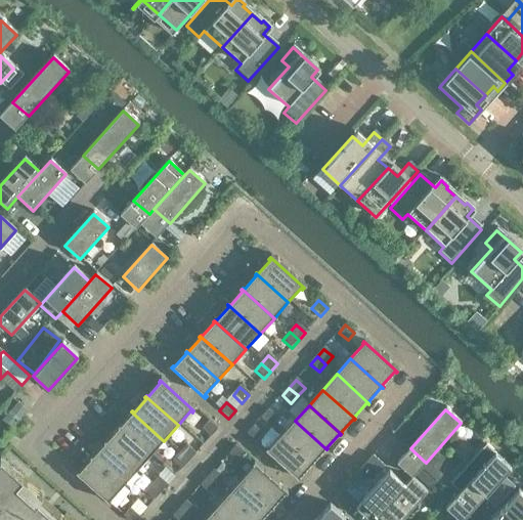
[(164,441),(131,412),(131,413),(132,414),(120,428),(119,427),(118,428),(149,457),(164,441)]
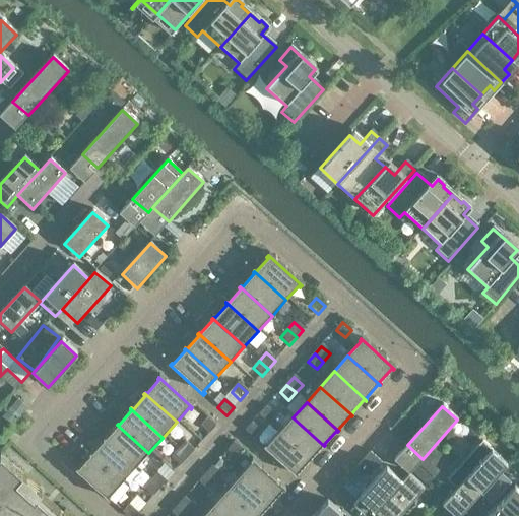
[(274,416),(265,408),(258,416),(267,424),(274,416)]
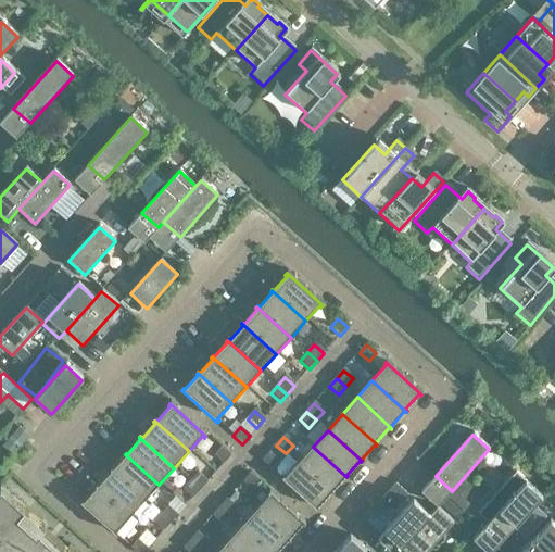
[(347,477),(313,447),(298,463),(332,494),(333,493),(331,491),(344,477),(347,478),(347,477)]
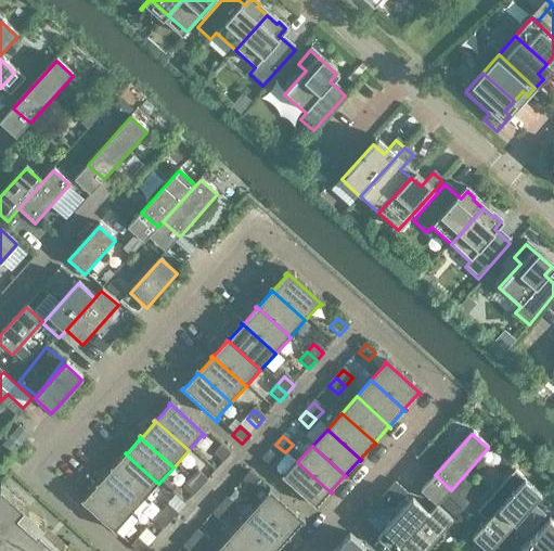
[(230,457),(220,448),(213,456),(222,464),(230,457)]
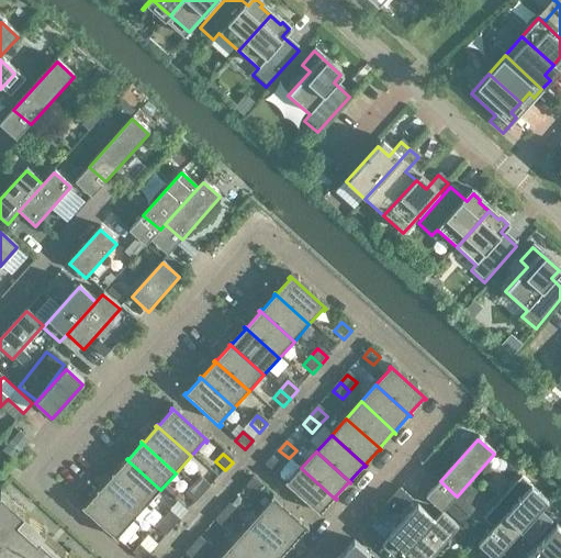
[(281,467),(271,458),(265,467),(275,476),(281,467)]
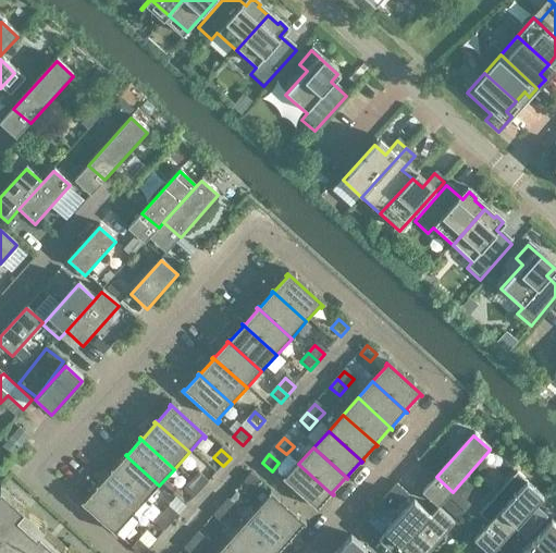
[(159,486),(125,455),(124,455),(125,457),(112,471),(111,470),(110,471),(145,502),(159,486)]
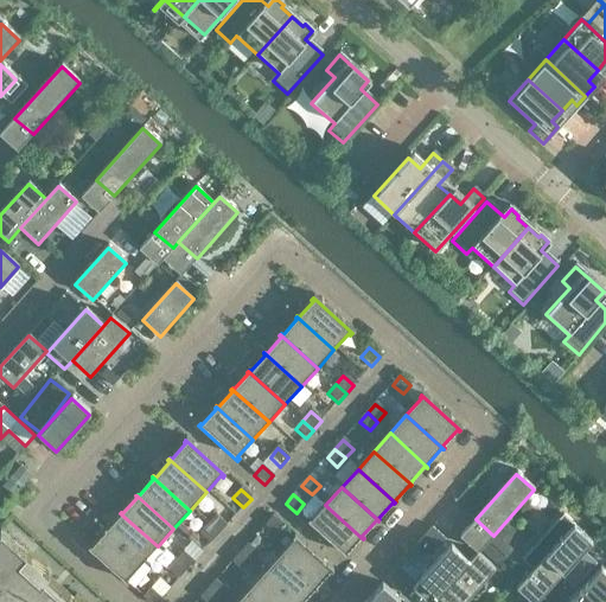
[(363,539),(325,505),(311,522),(308,520),(307,523),(346,557),(348,556),(346,554),(361,538),(362,539),(363,539)]
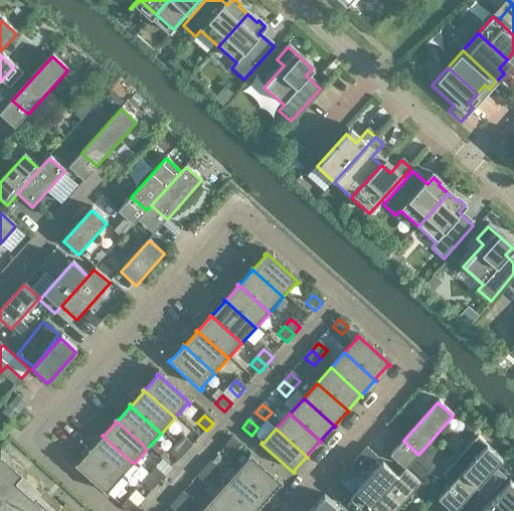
[(134,464),(102,436),(101,437),(103,438),(91,451),(89,450),(89,451),(120,479),(134,464)]
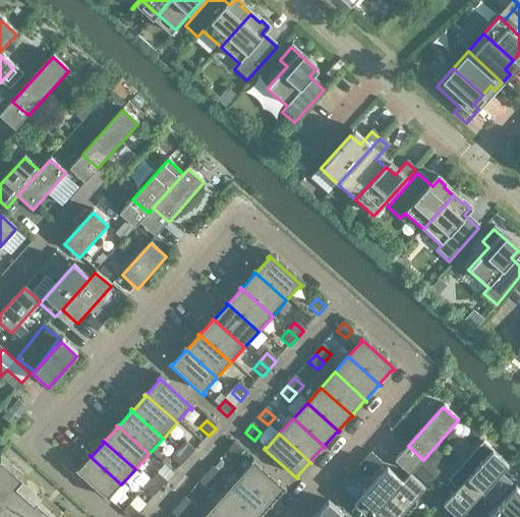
[(185,445),(178,452),(187,460),(194,452),(185,445)]
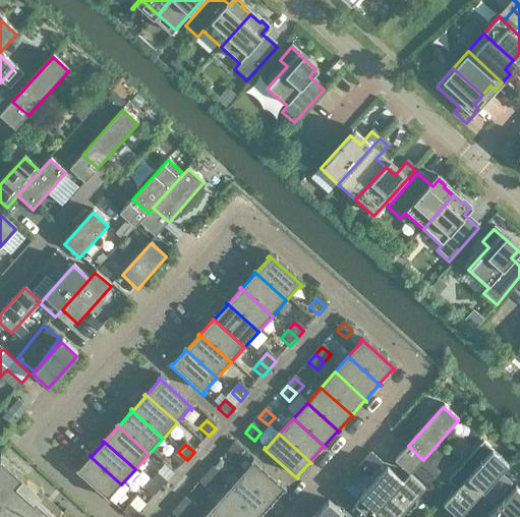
[(242,453),(234,445),(227,452),(236,460),(242,453)]
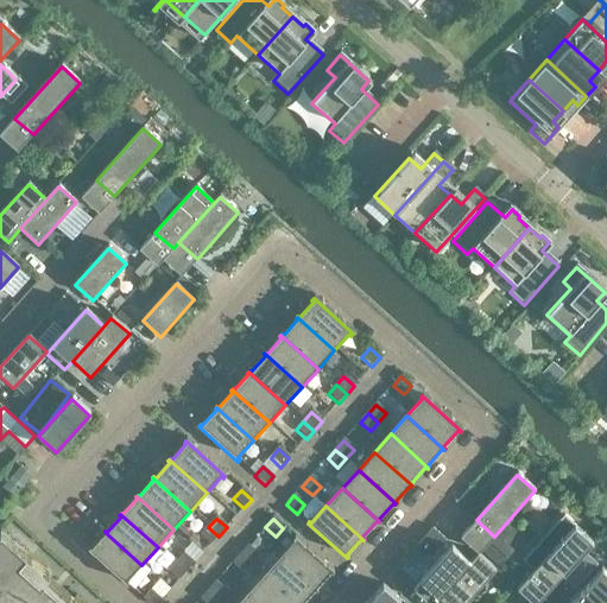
[(210,545),(219,537),(208,527),(201,537),(210,545)]
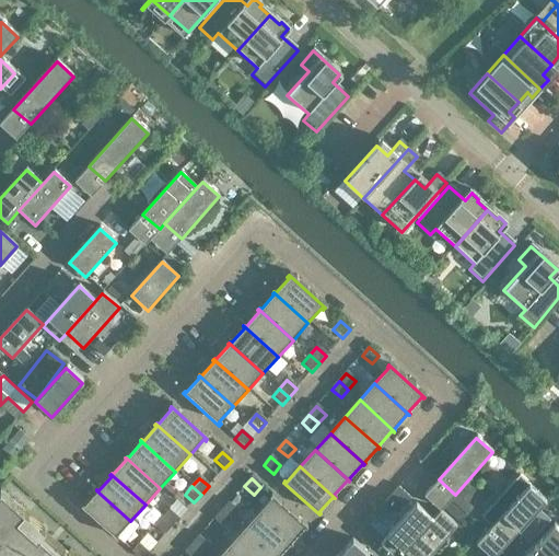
[(508,543),(545,501),(528,487),(491,529),(508,543)]
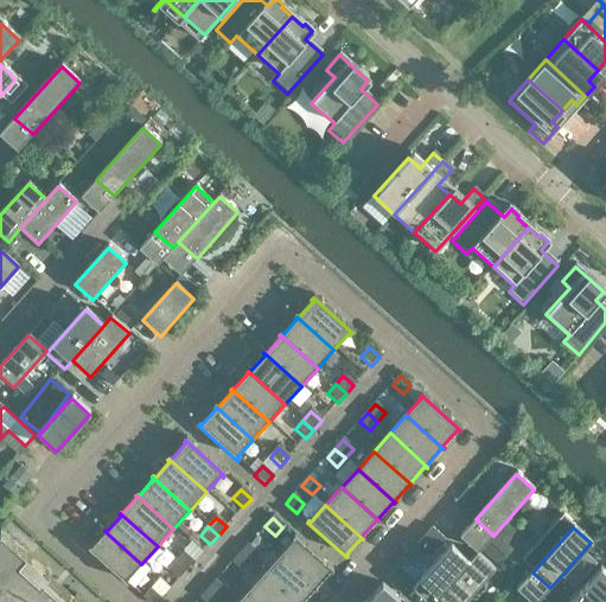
[(78,601),(72,596),(69,601),(67,601),(59,601),(49,591),(52,588),(45,582),(50,575),(0,530),(0,601),(78,601)]
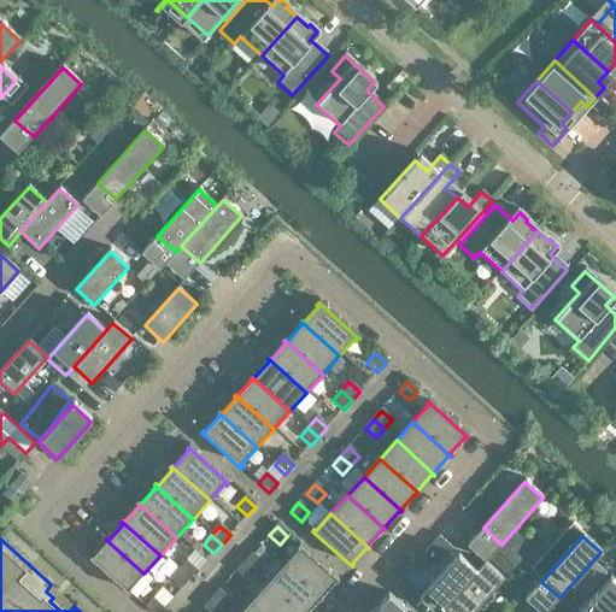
[(436,562),(447,548),(439,539),(427,552),(436,562)]
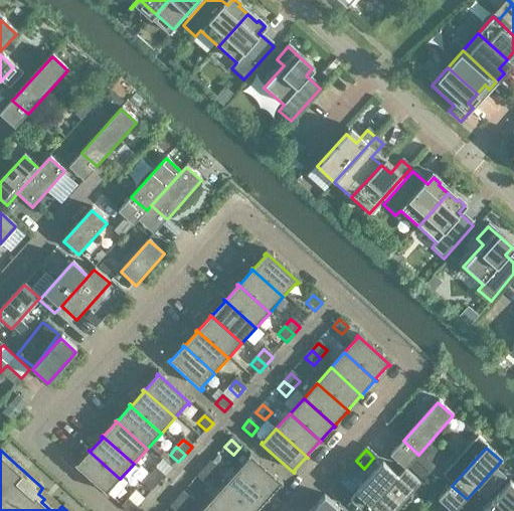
[(120,479),(89,451),(88,452),(89,453),(76,466),(75,465),(73,467),(107,496),(109,495),(107,493),(120,479)]
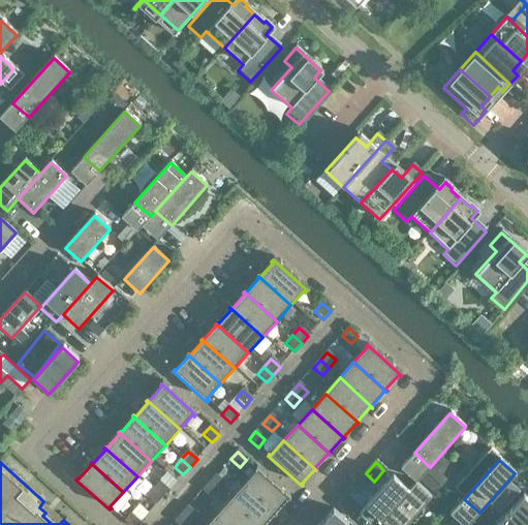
[(290,498),(256,468),(254,470),(256,471),(243,486),(275,515),(276,514),(275,513),(287,499),(288,500),(290,498)]
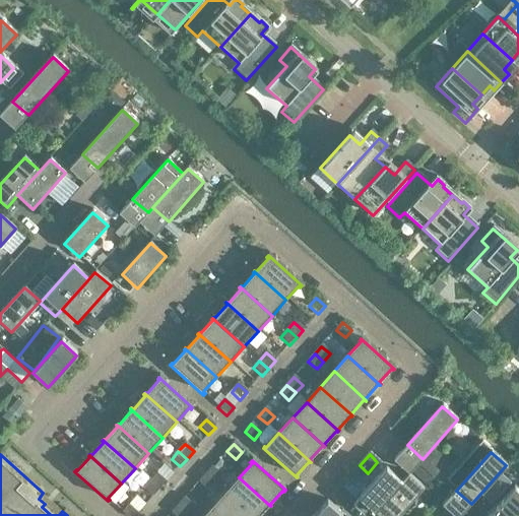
[(212,467),(205,475),(214,484),(220,475),(212,467)]
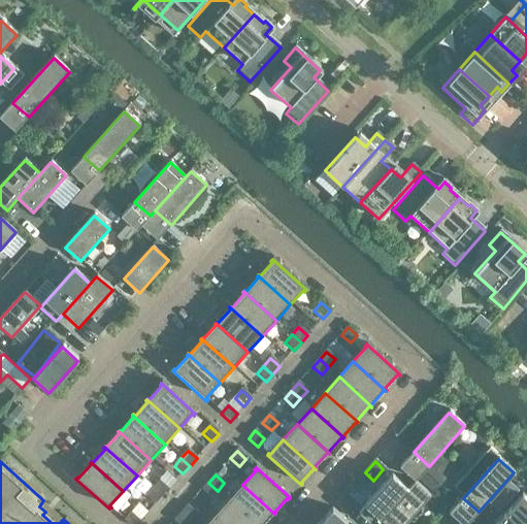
[(392,476),(358,514),(368,523),(379,523),(381,521),(407,490),(392,476)]
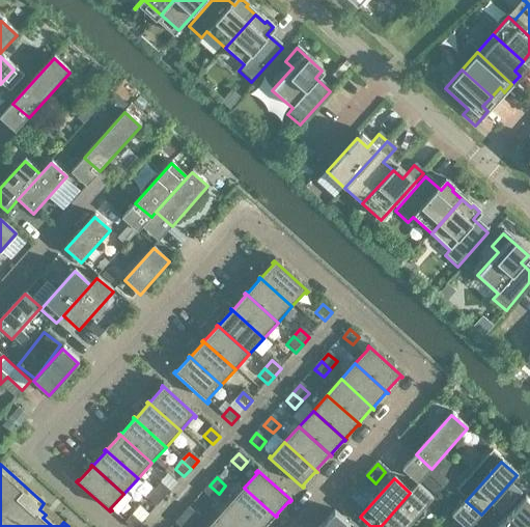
[(161,484),(154,493),(163,500),(169,493),(161,484)]
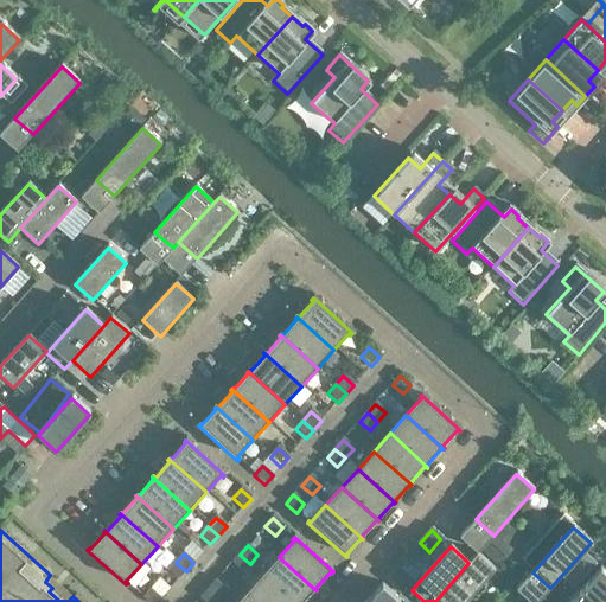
[(242,572),(250,564),(240,555),(231,563),(242,572)]
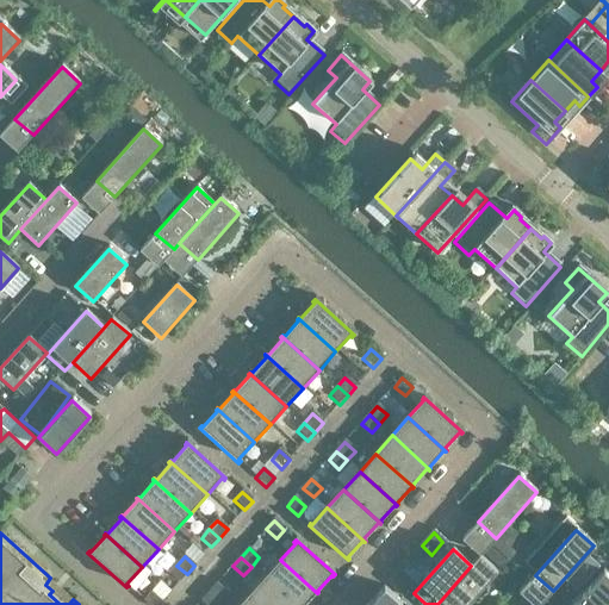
[(478,557),(471,566),(440,602),(442,604),(468,604),(496,574),(478,557)]
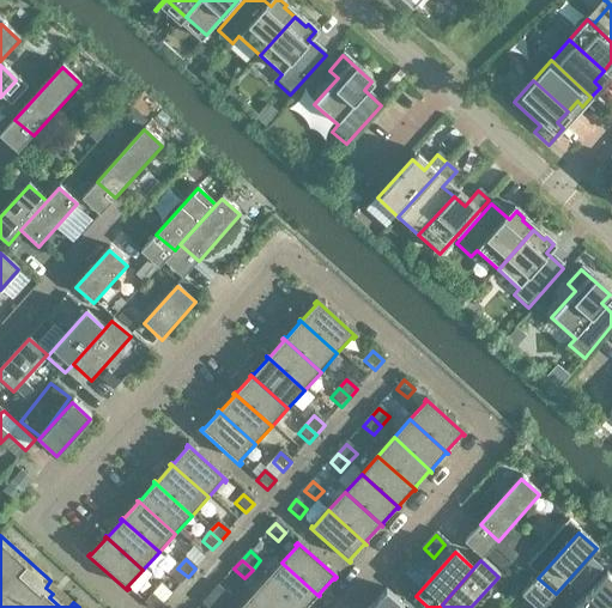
[(319,596),(282,563),(265,581),(295,607),(307,607),(316,596),(319,597),(319,596)]
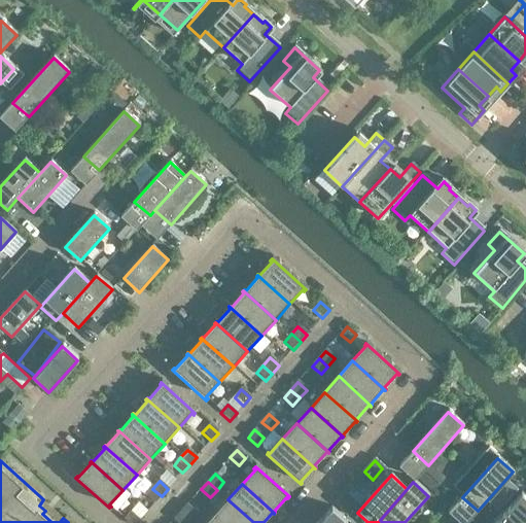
[(154,504),(162,496),(152,489),(145,496),(154,504)]
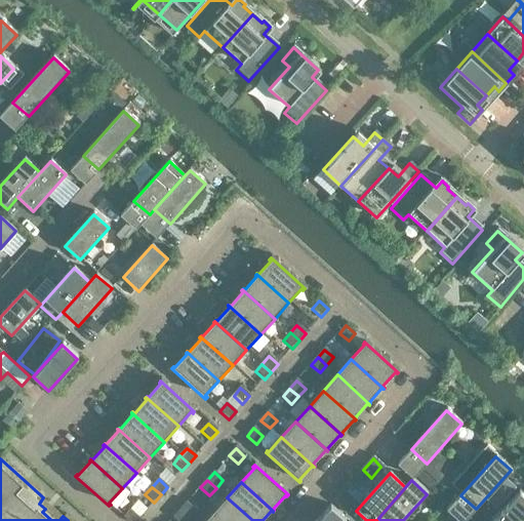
[(523,497),(519,493),(493,520),(522,520),(523,518),(523,497)]
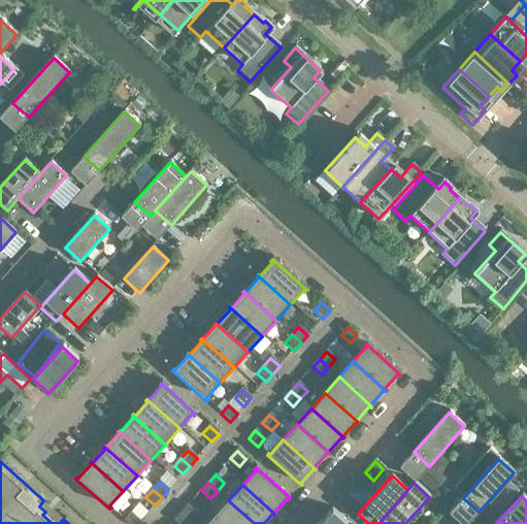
[(254,523),(228,500),(215,516),(223,523),(254,523)]
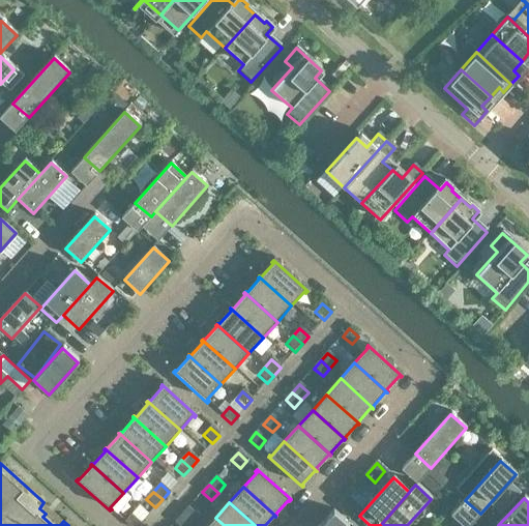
[(187,508),(181,516),(189,524),(197,517),(187,508)]
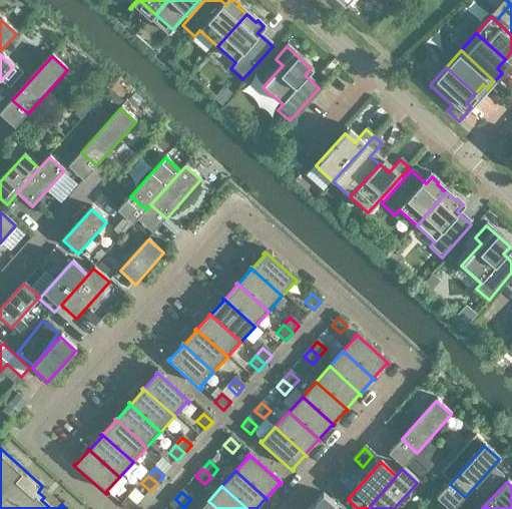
[(337,508),(323,496),(311,508),(337,508)]
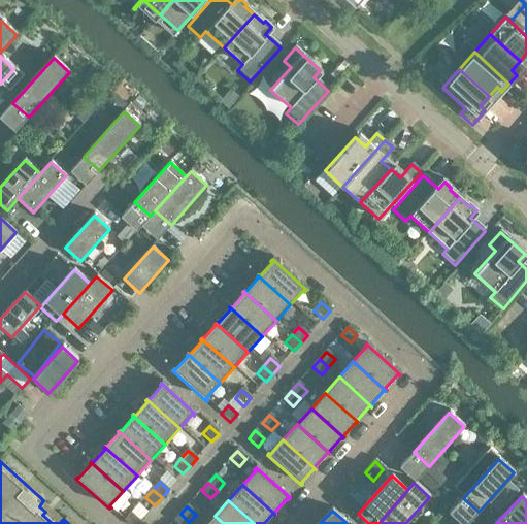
[(131,514),(124,522),(125,523),(138,523),(139,522),(131,514)]
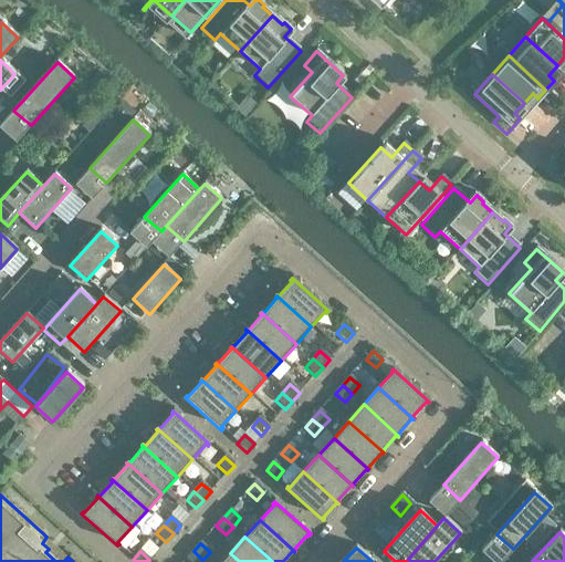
[(201,561),(202,560),(194,551),(186,560),(187,561),(201,561)]
